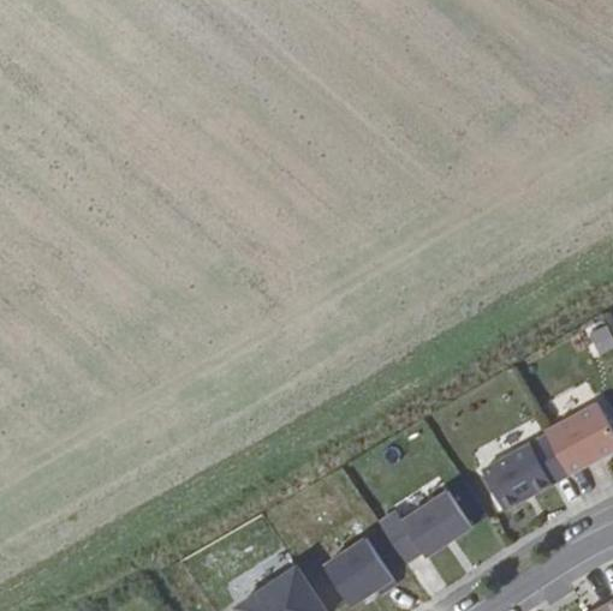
[(545,431),(547,435),(569,474),(570,478),(612,453),(612,431),(597,401),(545,431)]
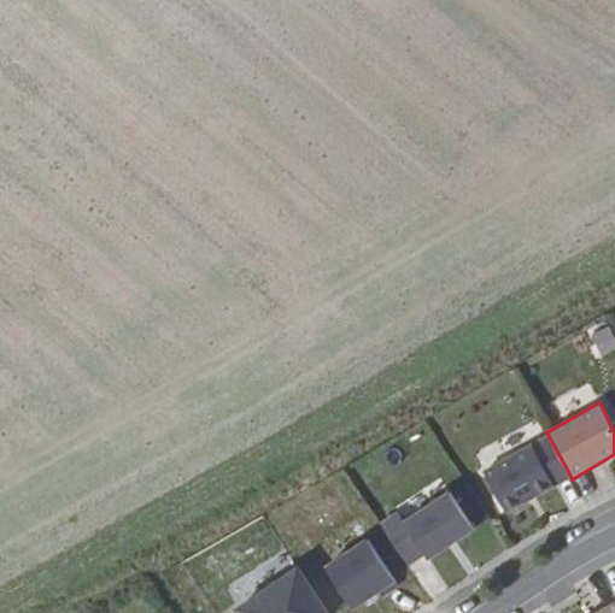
[(549,436),(484,471),(504,513),(570,476),(549,436)]
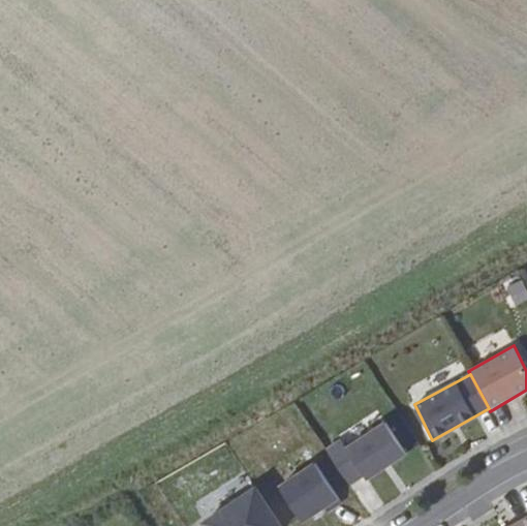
[(405,452),(384,421),(345,447),(340,442),(326,452),(348,487),(363,476),(366,481),(405,452)]
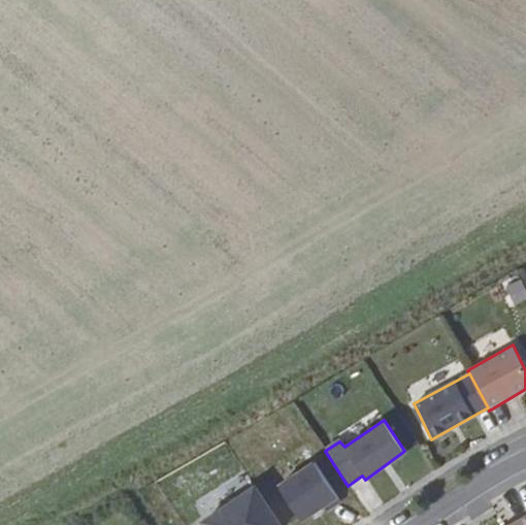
[(271,483),(310,461),(304,450),(265,472),(271,483)]
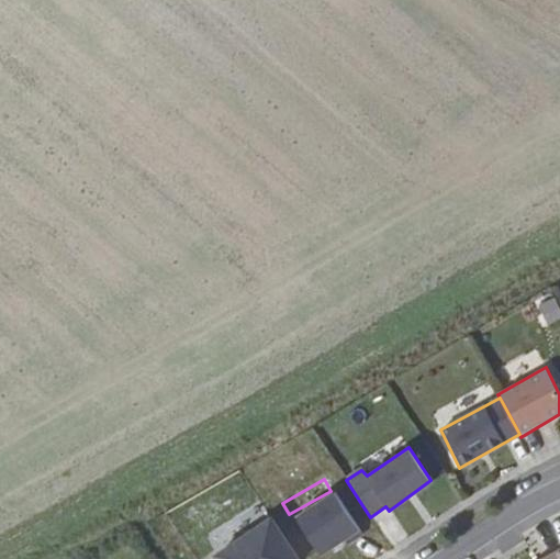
[(360,530),(332,490),(294,514),(321,556),(360,530)]
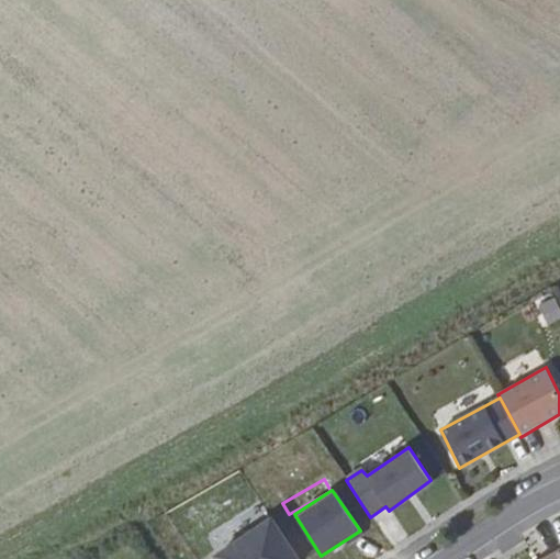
[(301,558),(270,515),(211,554),(214,558),(301,558)]
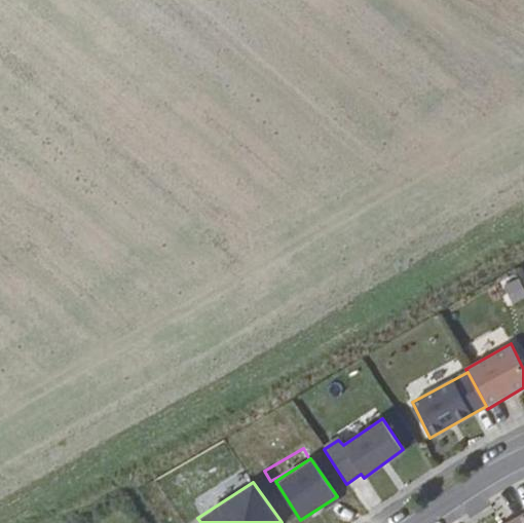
All buildings are outlined.
